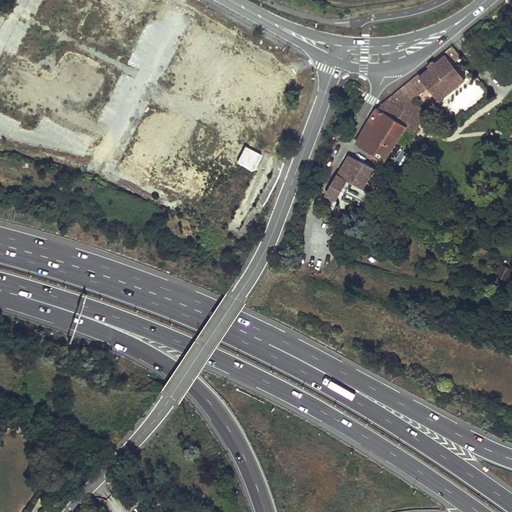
[(410,102),(428,87),(440,100),(466,78),(453,63),(461,56),(452,46),(385,101),(381,105),(378,108),(376,110),(374,112),(363,131),(356,144),(365,149),(363,151),(367,154),(368,151),(383,161),(405,127),(415,134),(428,112),(417,105),(416,106),(410,102)]
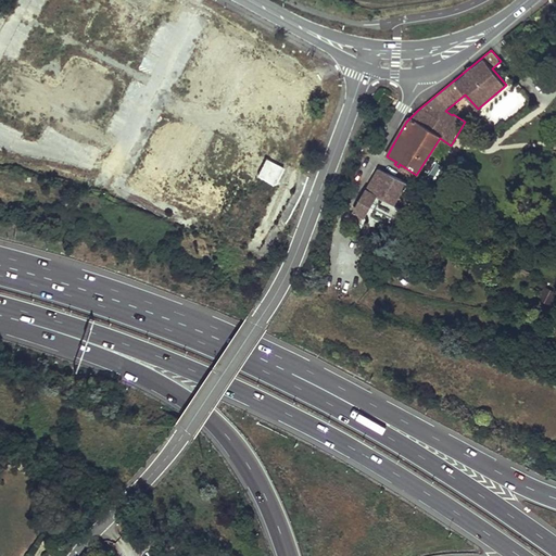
[(287,160),(277,154),(273,162),(282,167),(287,160)]
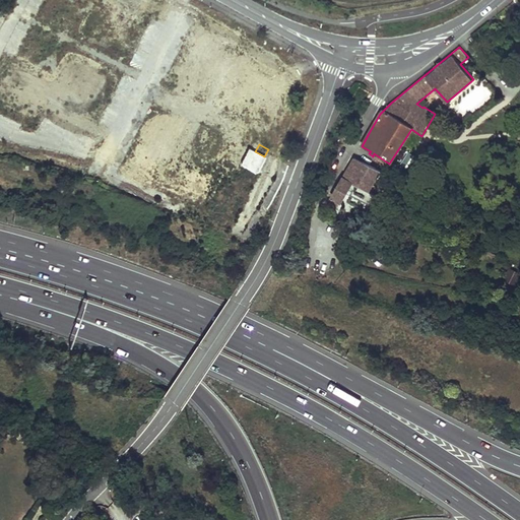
[(423,155),(427,149),(421,146),(417,152),(423,155)]
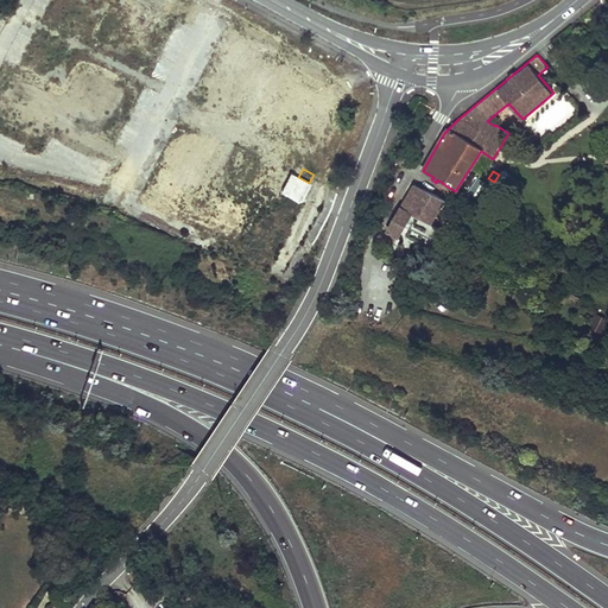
[(401,208),(431,223),(445,200),(415,185),(407,197),(401,208)]
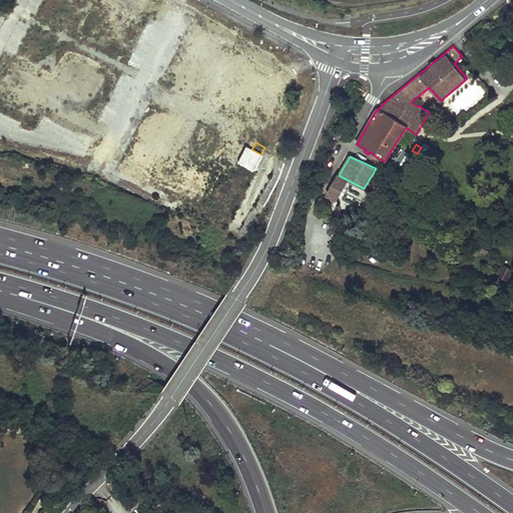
[(390,184),(393,179),(384,174),(381,179),(390,184)]
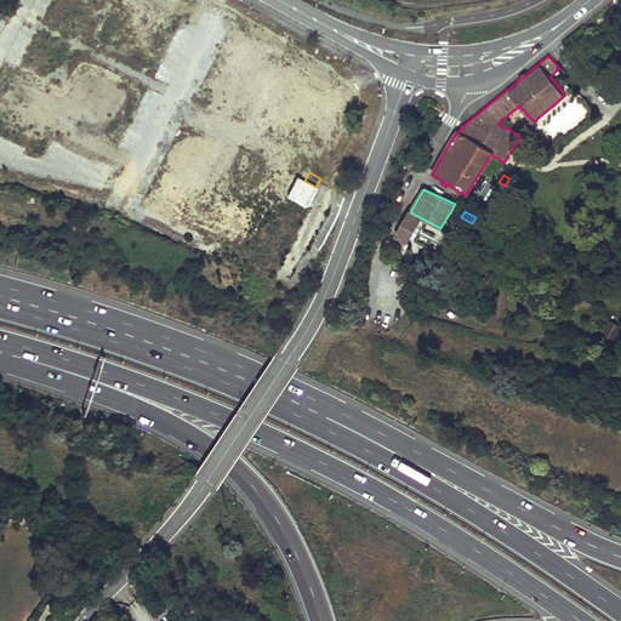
[(391,245),(402,251),(416,223),(423,226),(420,233),(433,240),(434,238),(440,228),(410,212),(398,233),(391,245)]
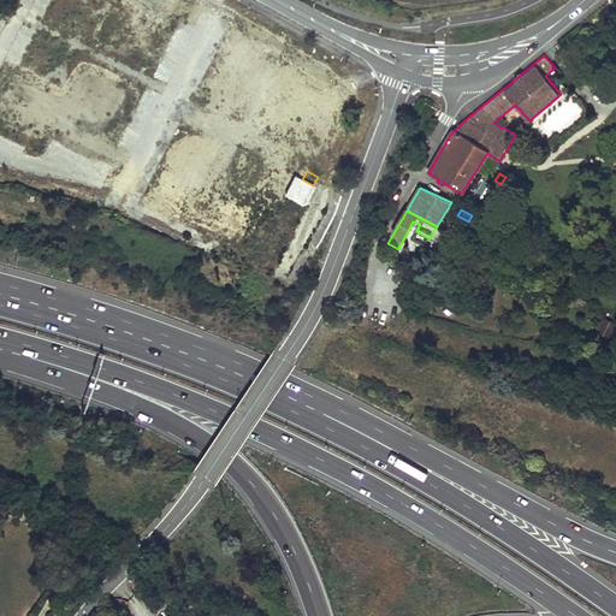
[(431,236),(439,241),(444,240),(448,232),(437,226),(431,236)]
